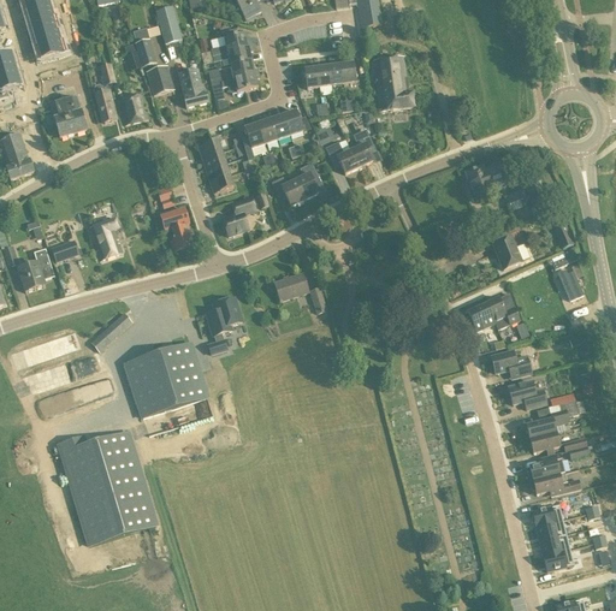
[(237,0),(247,17),(262,9),(258,0),(237,0)]
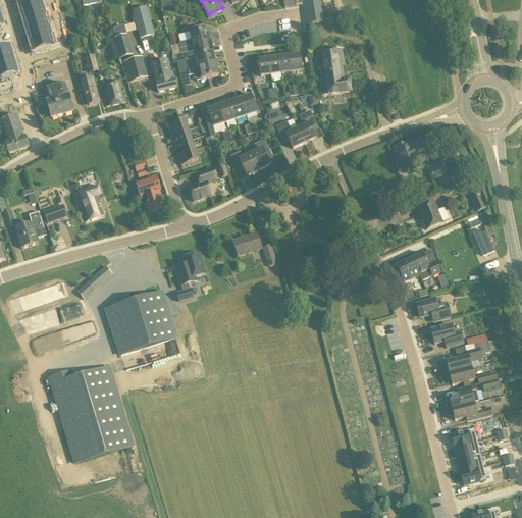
[(302,0),(306,22),(323,19),(320,0),(302,0)]
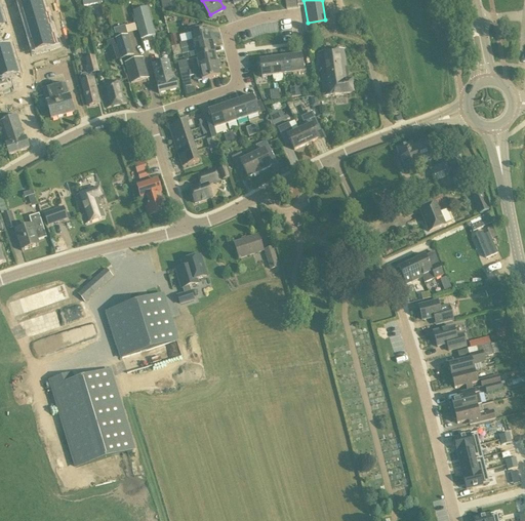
[(26,16),(45,11),(42,1),(23,7),(26,16)]
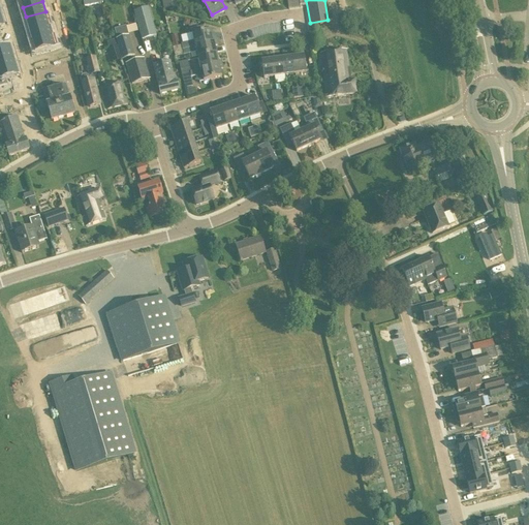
[(142,36),(156,32),(148,4),(133,8),(142,36)]
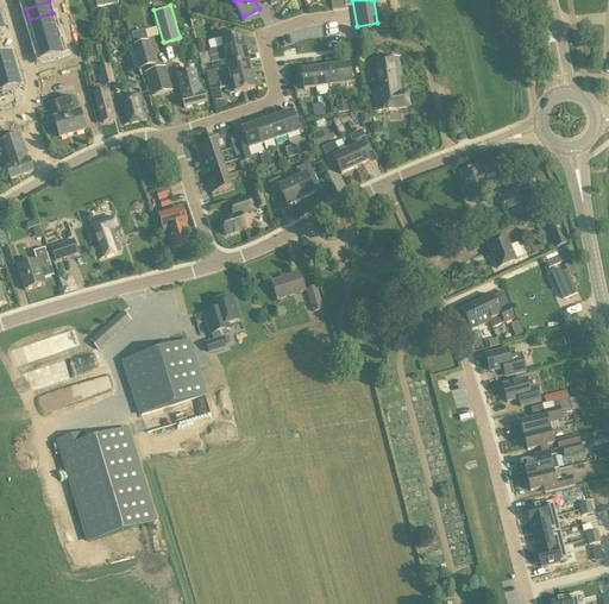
[(33,31),(56,24),(52,13),(30,19),(33,31)]
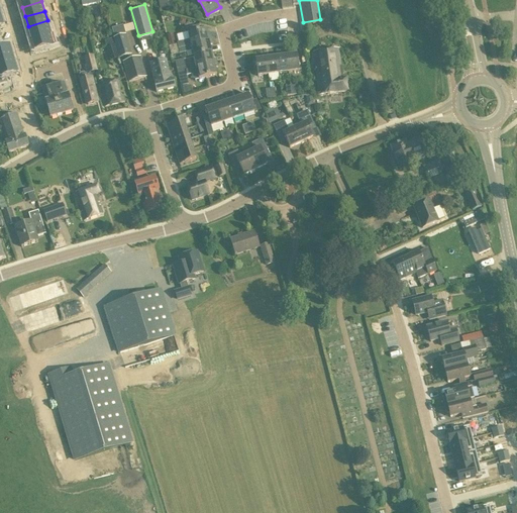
[(31,36),(50,30),(47,20),(28,26),(31,36)]
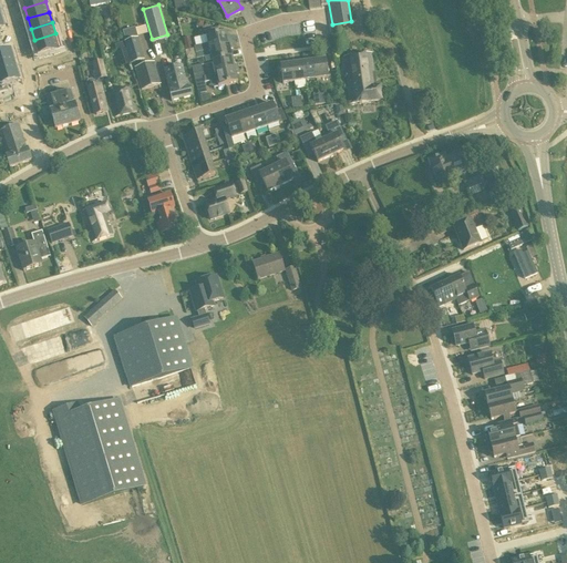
[(194,43),(194,44),(191,45),(189,42),(191,42),(189,33),(184,34),(186,43),(184,43),(186,52),(229,42),(227,29),(219,31),(218,24),(206,27),(208,40),(194,43)]
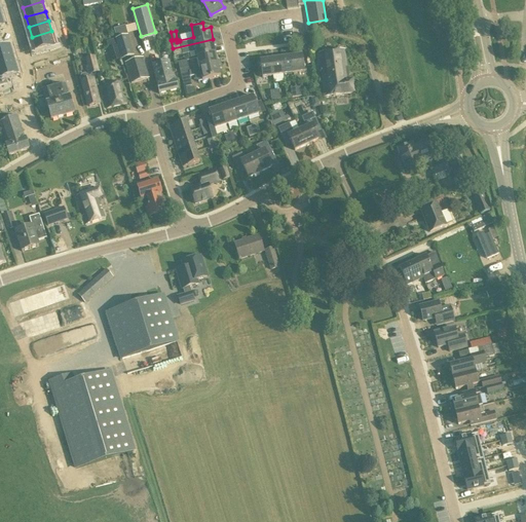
[(309,41),(320,40),(317,27),(307,28),(309,41)]
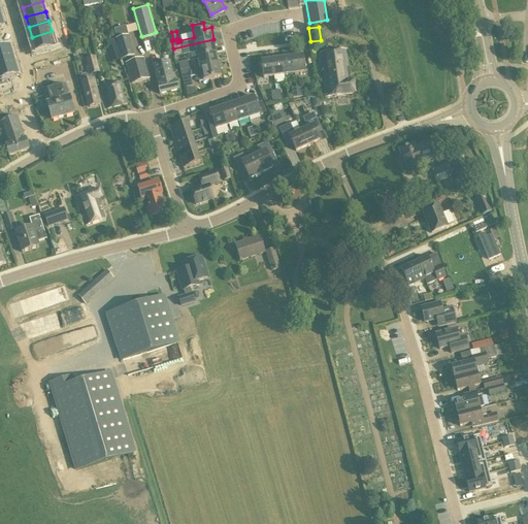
[(55,41),(52,31),(32,37),(35,47),(55,41)]
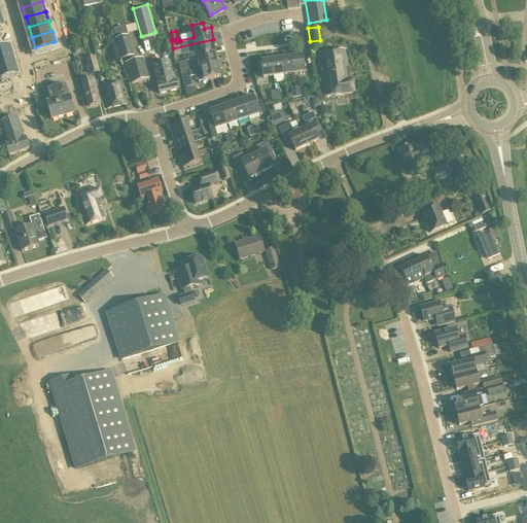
[(121,56),(133,51),(127,32),(115,35),(121,56)]
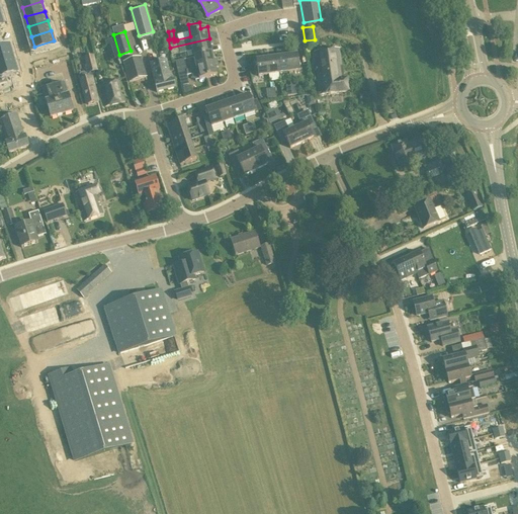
[(194,54),(212,50),(209,38),(170,48),(171,52),(179,50),(180,51),(193,48),(194,54)]
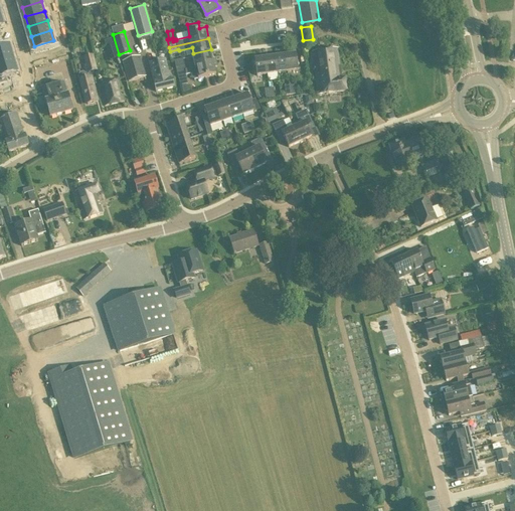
[(0,56),(13,53),(9,39),(0,41),(0,56)]
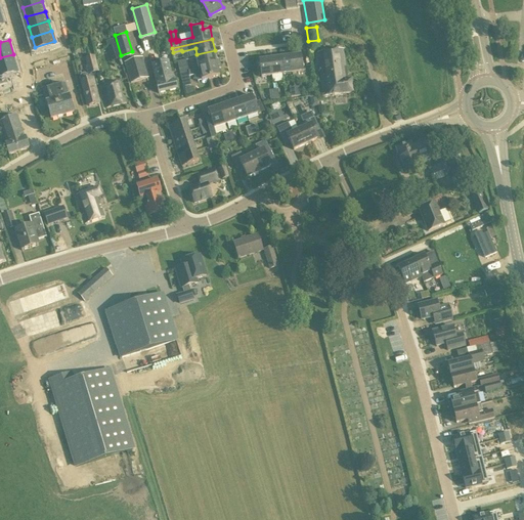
[(107,45),(112,58),(121,55),(117,42),(107,45)]
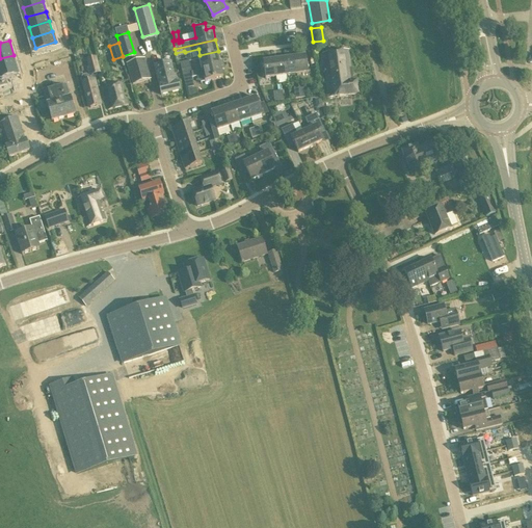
[(328,94),(357,90),(356,78),(352,78),(348,47),(323,51),(328,94)]
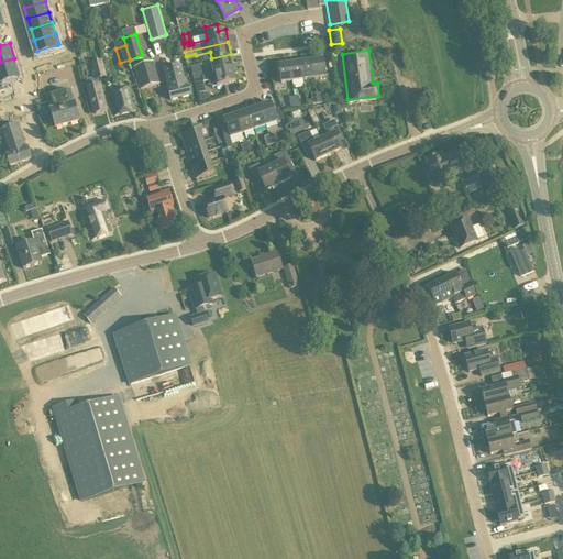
[(214,70),(233,66),(231,54),(211,58),(213,69),(214,70)]
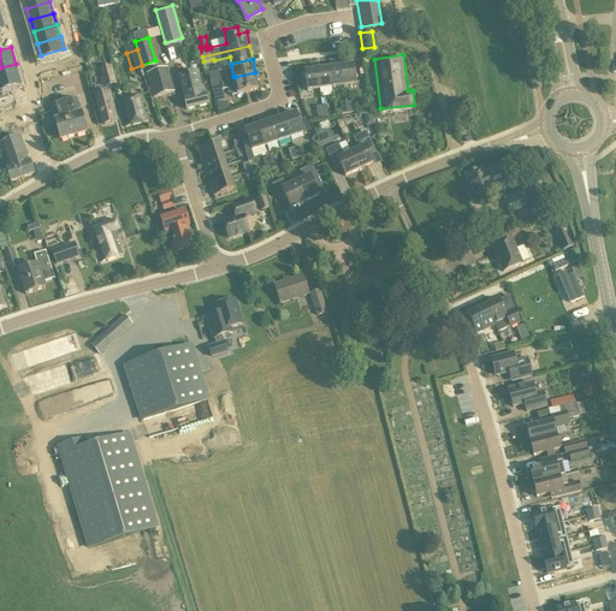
[(342,63),(344,82),(356,81),(354,60),(342,63)]
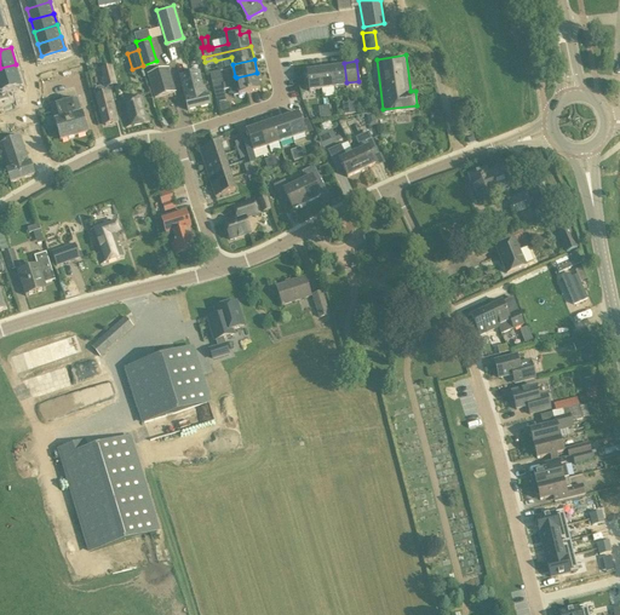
[(105,121),(118,119),(110,90),(109,90),(108,84),(116,81),(113,62),(99,64),(102,74),(101,74),(104,85),(101,82),(96,84),(95,87),(102,119),(105,119),(105,121)]
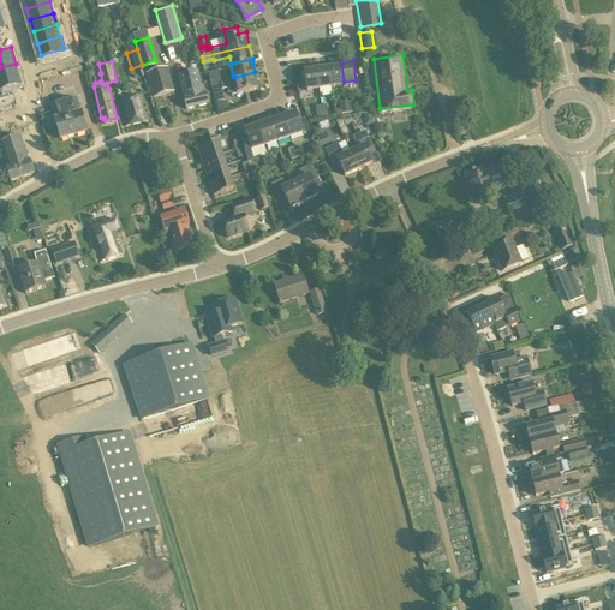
[(344,82),(341,63),(329,64),(332,83),(344,82)]
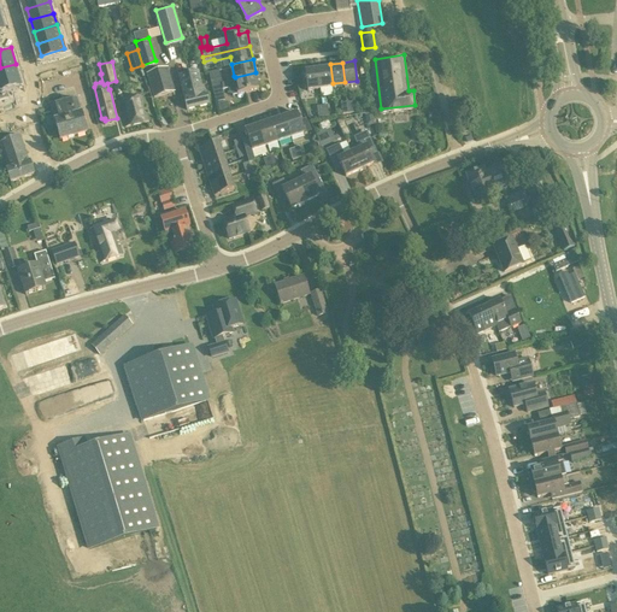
[(16,64),(0,68),(0,95),(6,94),(4,86),(21,81),(16,64)]
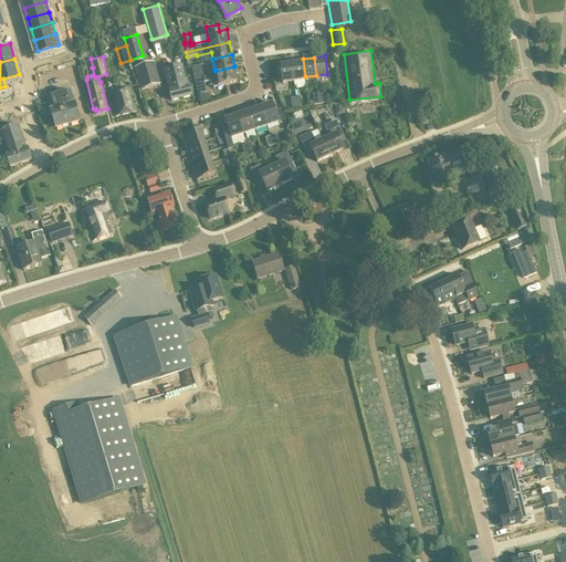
[(305,76),(303,59),(292,60),(294,79),(305,76)]
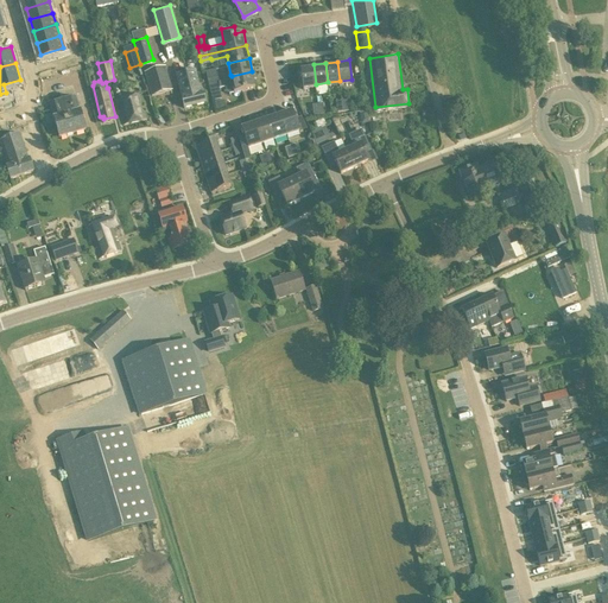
[(152,93),(172,87),(165,64),(146,70),(152,93)]
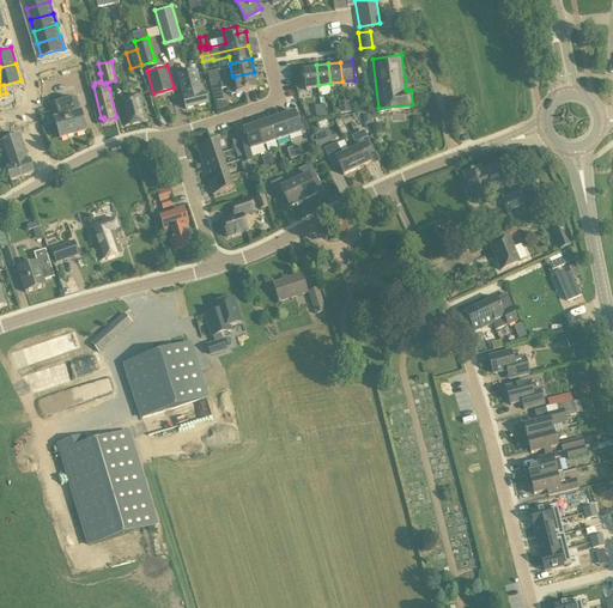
[(319,85),(316,65),(304,67),(307,86),(319,85)]
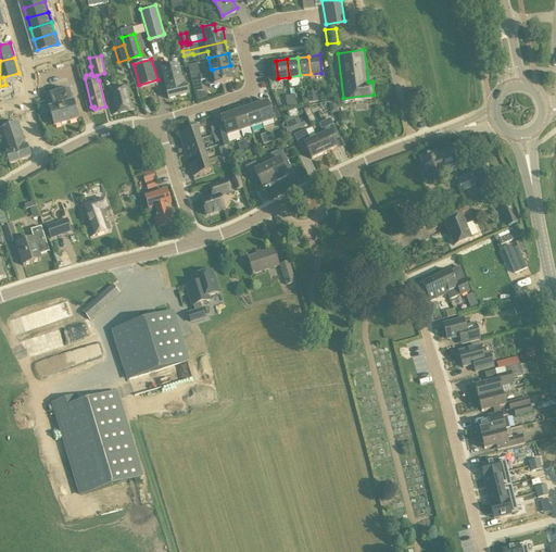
[(169,96),(189,90),(185,74),(182,74),(179,61),(162,65),(169,96)]
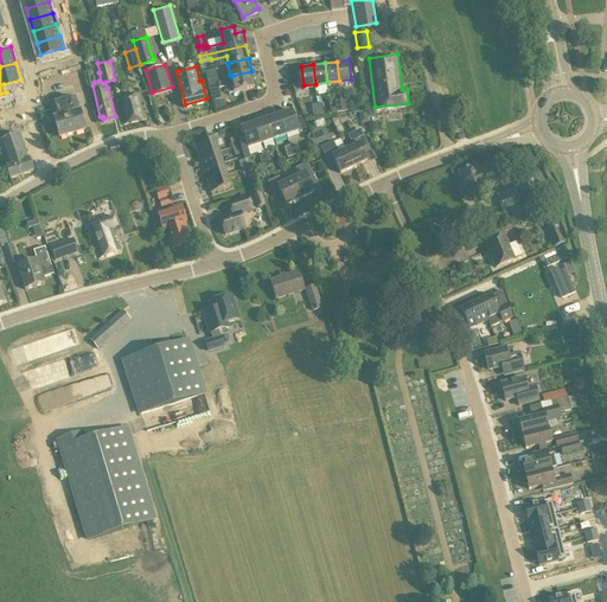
[(218,78),(208,81),(210,87),(219,84),(224,83),(225,88),(229,90),(234,89),(234,90),(255,85),(251,71),(231,76),(230,75),(218,78)]
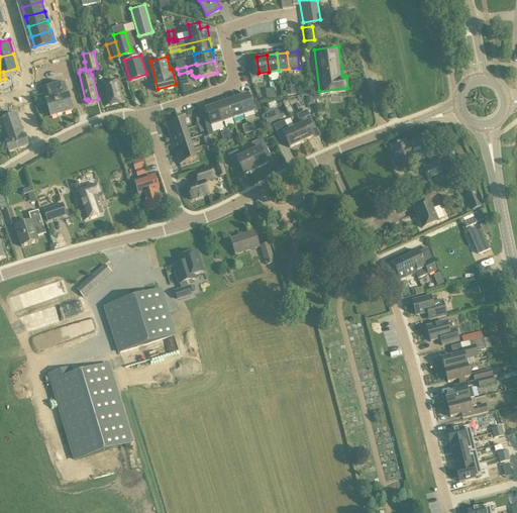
[(106,104),(125,98),(120,77),(100,83),(106,104)]
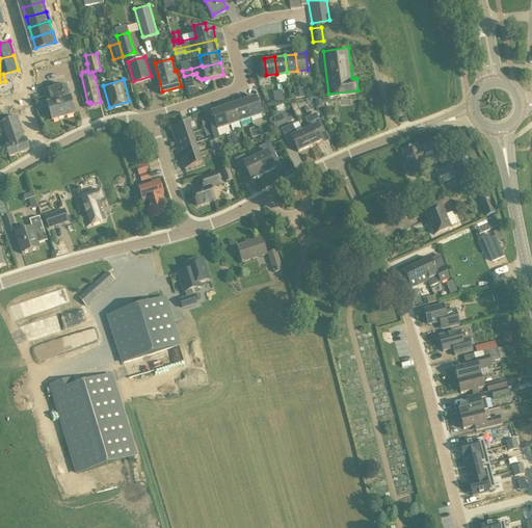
[(53,117),(75,111),(67,82),(45,88),(53,117)]
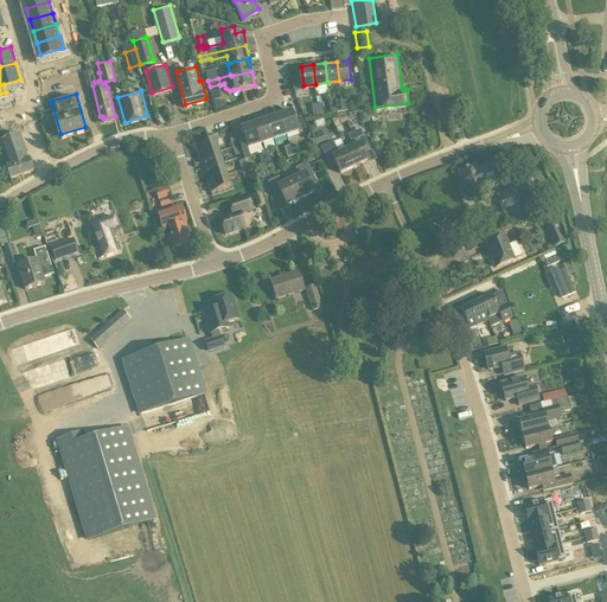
[(279,111),(286,132),(300,127),(293,107),(279,111)]
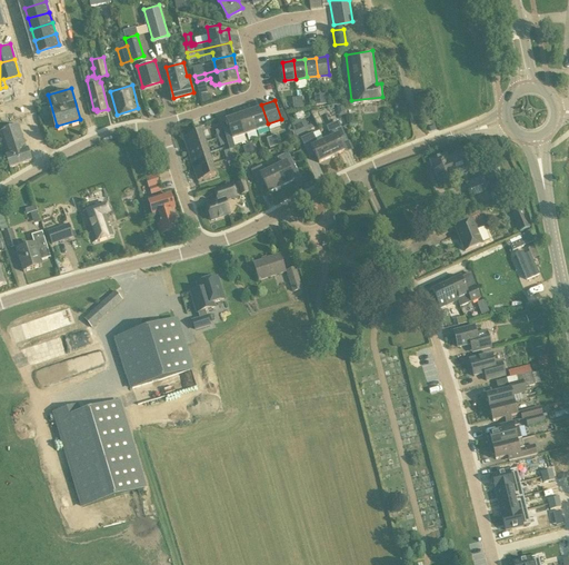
[(268,124),(261,105),(249,109),(256,128),(268,124)]
